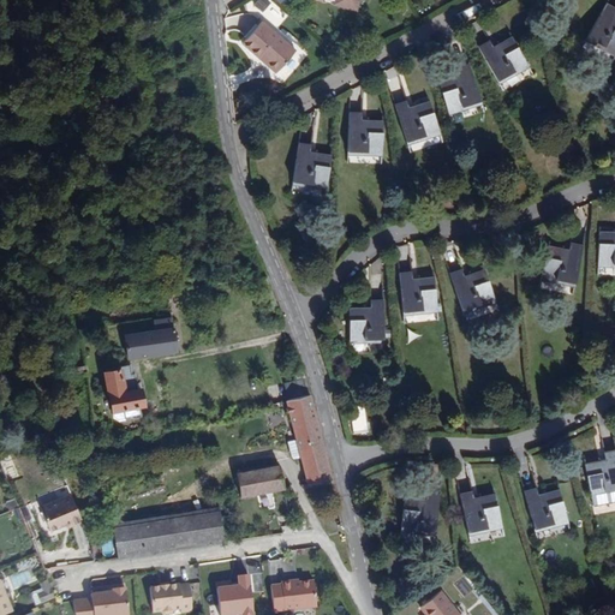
[(336,0),(335,5),(357,10),(359,0),(336,0)]
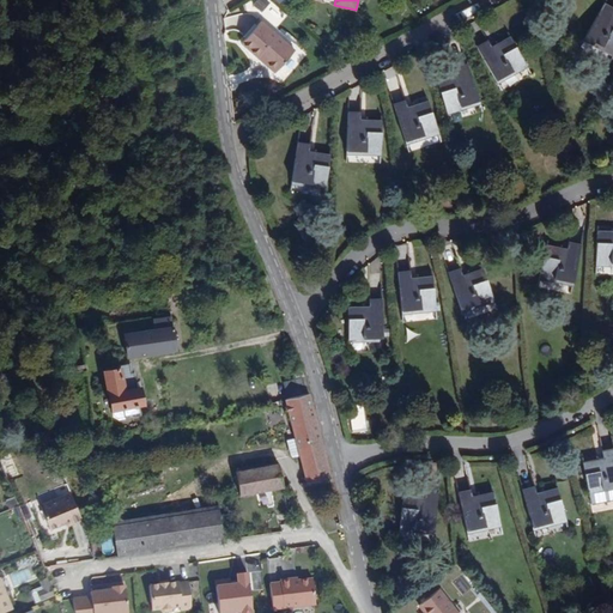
[(612,8),(604,4),(586,36),(612,52),(612,17),(612,13),(612,8)]
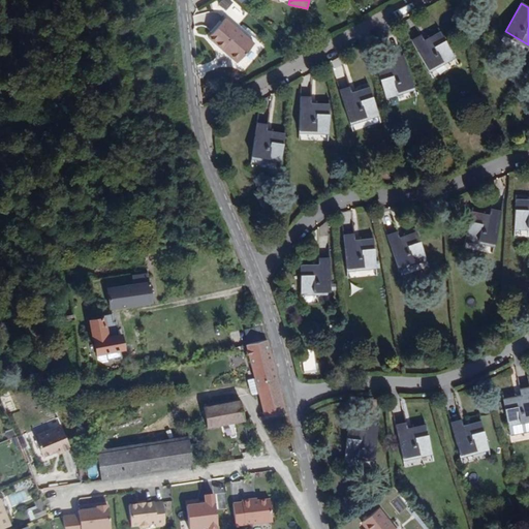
[(255,43),(225,17),(208,35),(221,48),(223,47),(239,61),(255,43)]
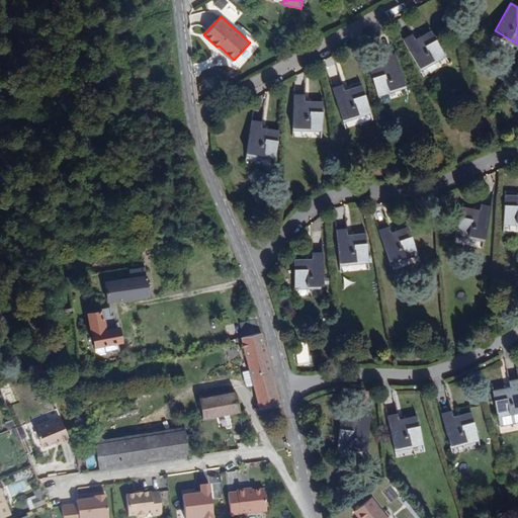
[(402,37),(411,33),(408,25),(399,28),(402,37)]
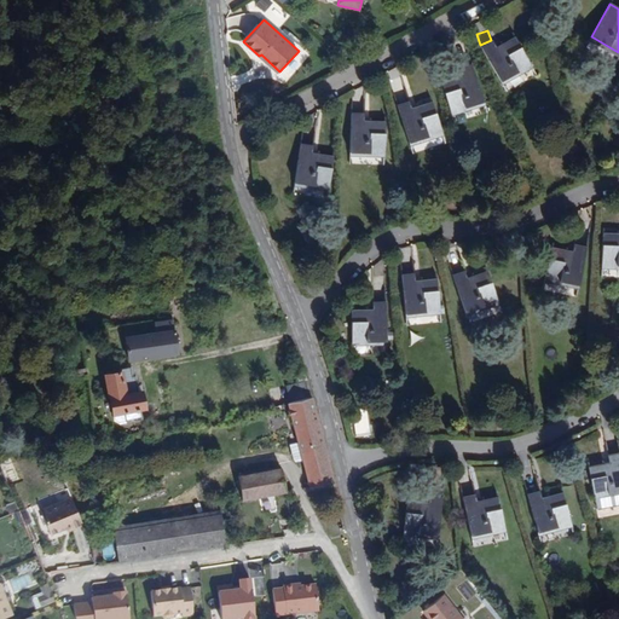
[(482,47),(501,81),(531,64),(516,38),(498,47),(495,41),(482,47)]
